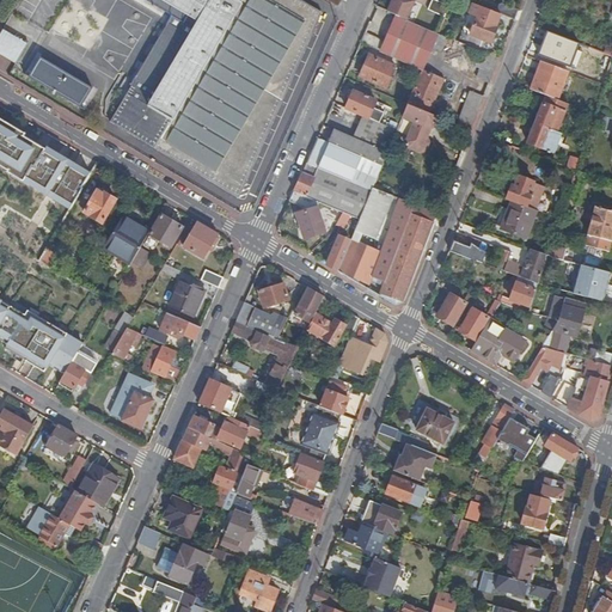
[(146,0),(172,14),(111,121),(239,199),(323,13),(300,0),(146,0)]
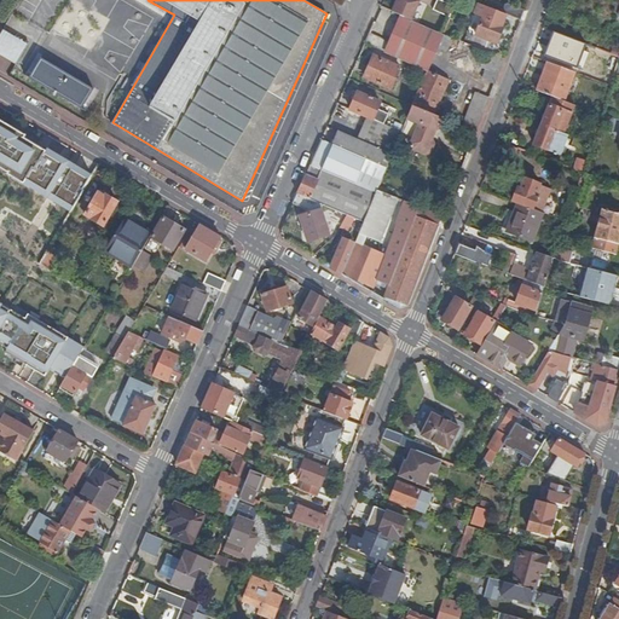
[(412,21),(421,1),(417,0),(398,0),(393,12),(412,21)]
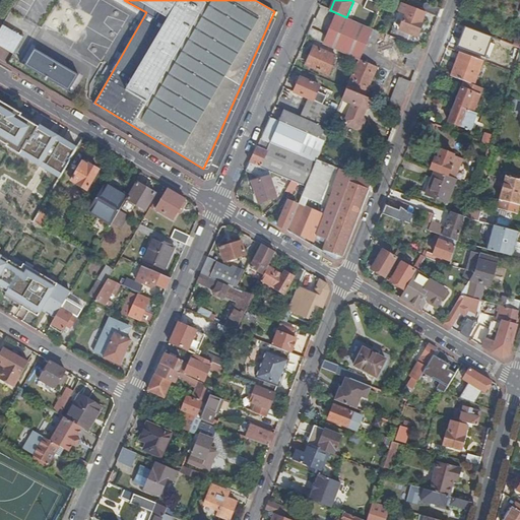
[(383,5),(371,0),(368,0),(365,8),(379,14),(383,5)]
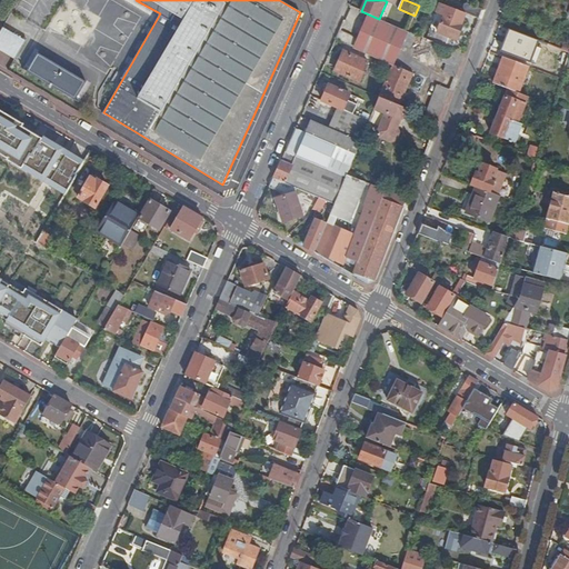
[(467,12),(462,11),(441,2),(437,12),(445,16),(438,32),(457,40),(465,23),(462,22),(467,12)]
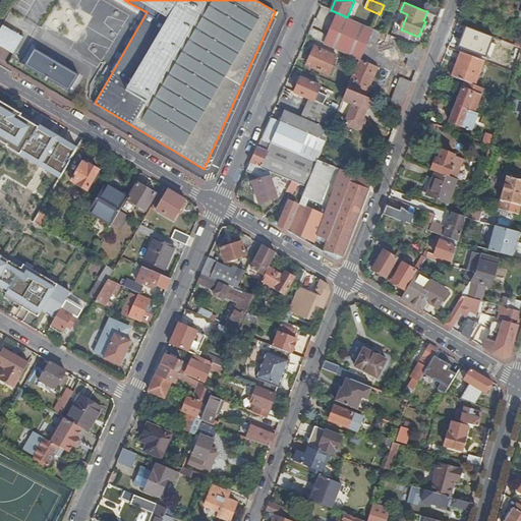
[(439,16),(443,8),(429,3),(426,3),(423,10),(427,11),(439,16)]
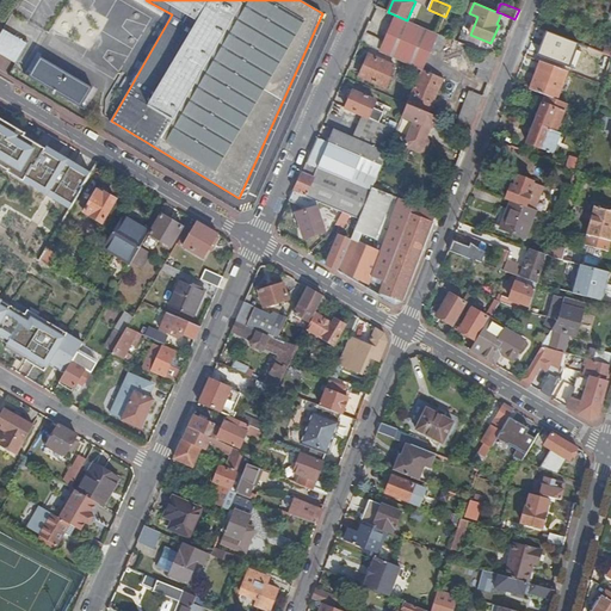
[(386,42),(365,32),(363,38),(360,43),(423,69),(432,48),(438,36),(411,25),(396,18),(386,42)]
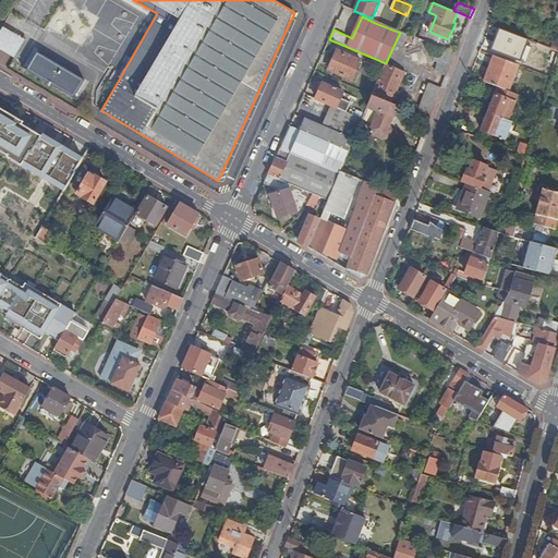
[(25,38),(3,25),(0,31),(0,48),(14,57),(25,38)]
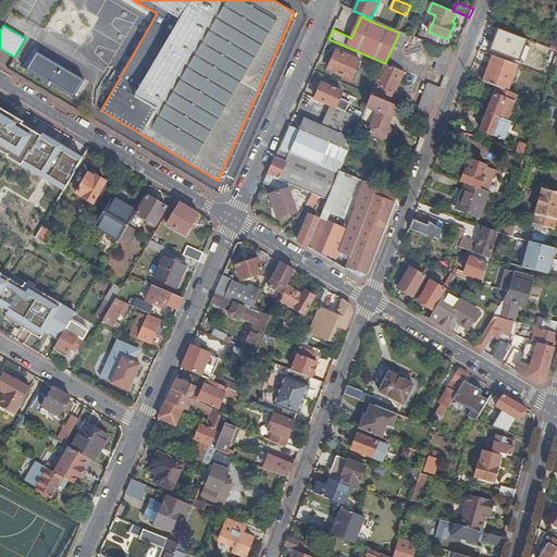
[(518,36),(498,29),(491,50),(508,57),(514,39),(517,40),(518,36)]
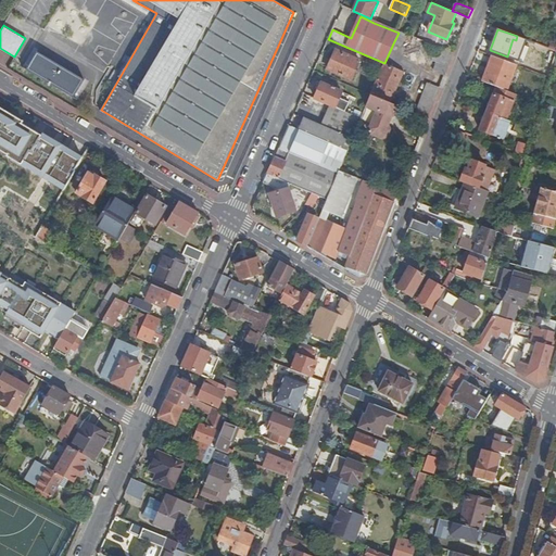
[(406,34),(399,32),(399,33),(393,43),(401,47),(406,34)]
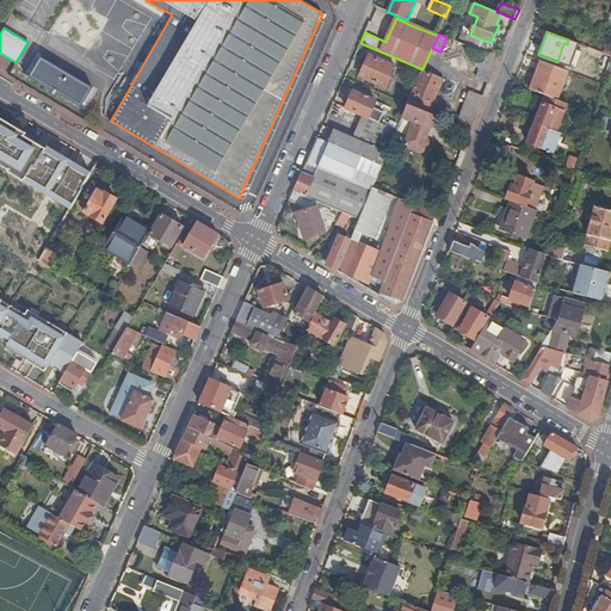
[(500,59),(482,51),(476,67),(494,74),(500,59)]
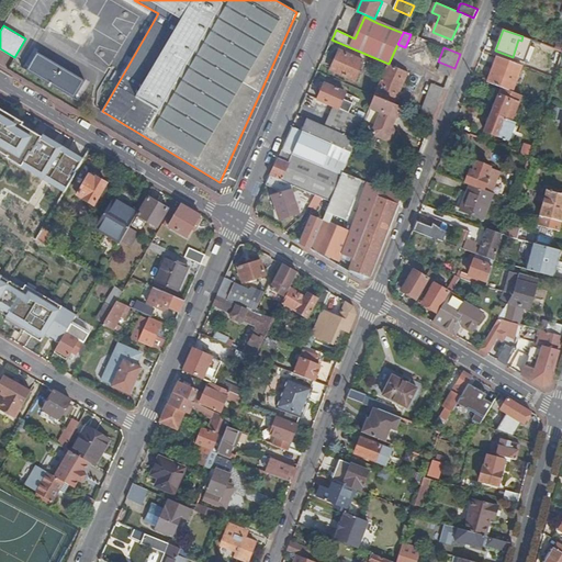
[(85,79),(37,51),(25,69),(72,99),(85,79)]
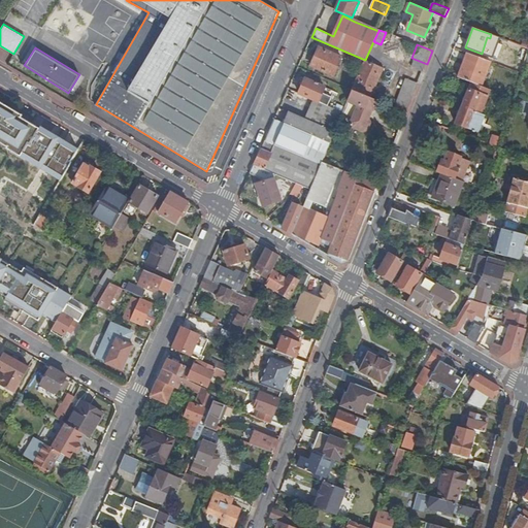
[(319,47),(311,66),(334,76),(342,58),(319,47)]
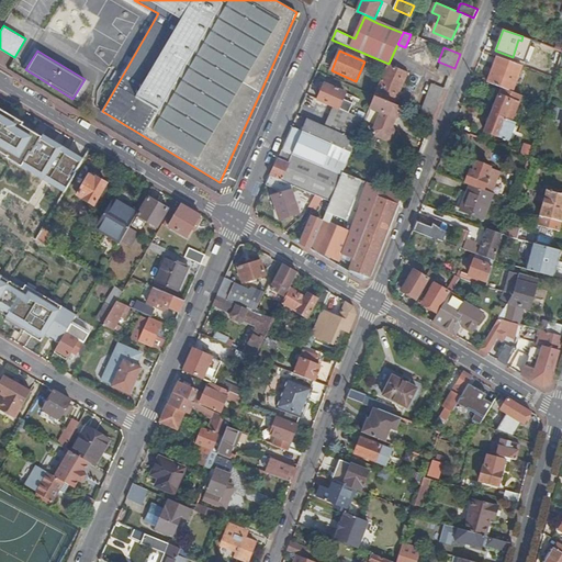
[(523,66),(497,57),(487,82),(496,86),(513,91),(523,66)]
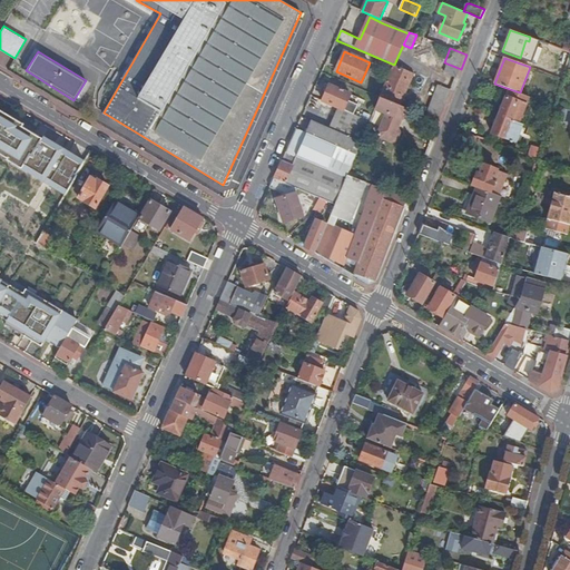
[(415,74),(394,65),(381,97),(401,106),(415,74)]
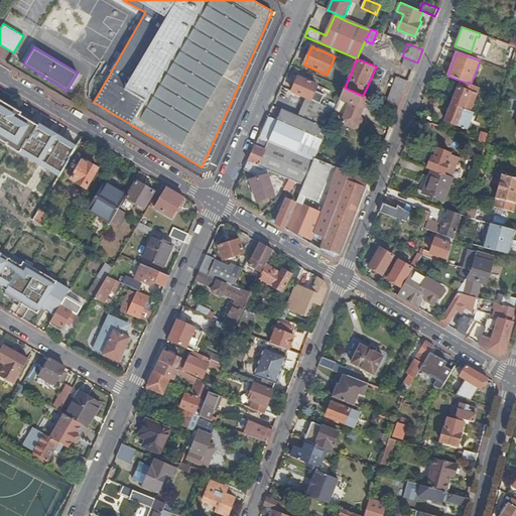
[(292,92),(306,98),(319,104),(324,95),(314,91),(316,86),(298,78),(292,92)]
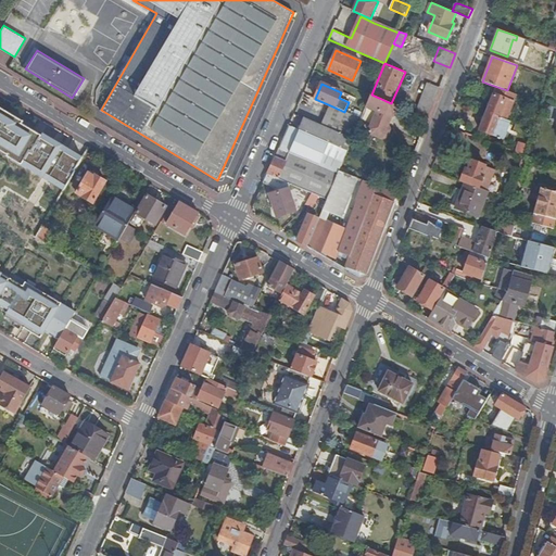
[(428,84),(416,113),(429,119),(441,89),(428,84)]
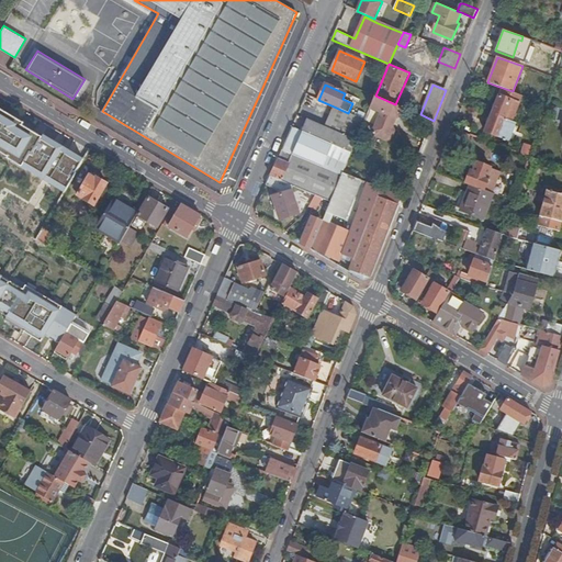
[(496,86),(486,111),(493,113),(505,117),(515,92),(513,91),(496,86)]
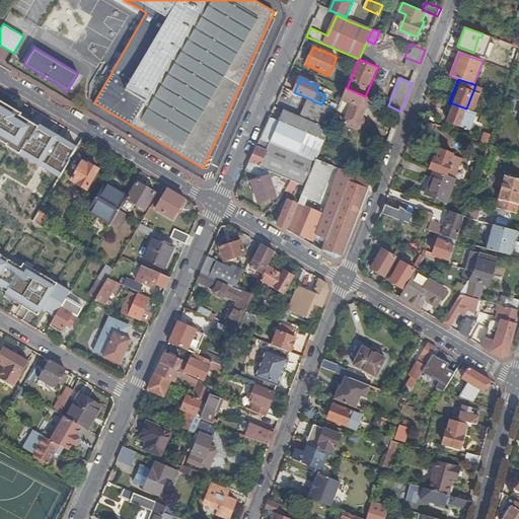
[(347,88),(346,89),(343,99),(353,103),(345,121),(346,125),(357,130),(361,128),(363,121),(362,118),(366,108),(370,107),(373,99),(365,96),(347,88)]
